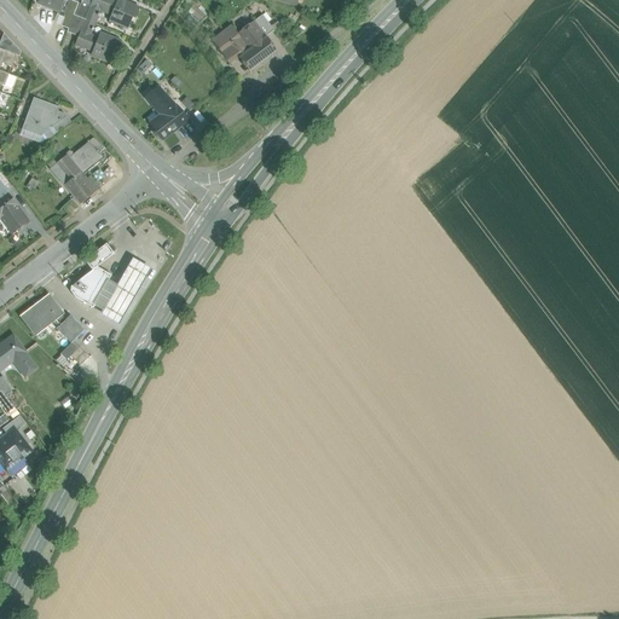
[(40,0),(39,4),(56,10),(59,11),(63,0),(40,0)]
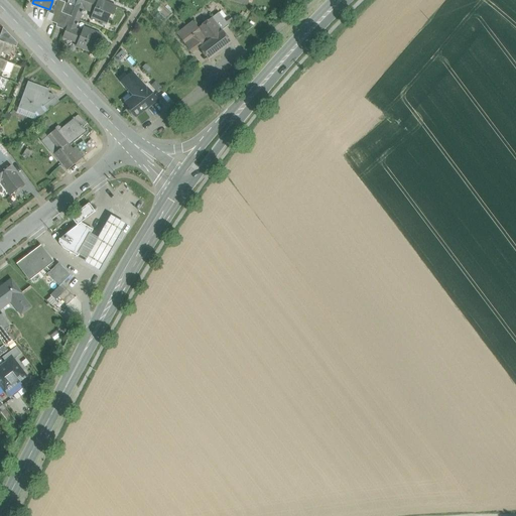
[(59,1),(57,0),(52,0),(49,9),(46,8),(45,11),(53,15),(55,10),(59,1)]
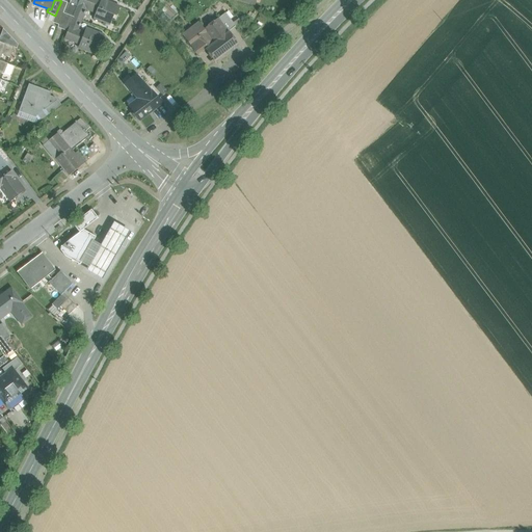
[(117,6),(103,0),(79,0),(78,6),(73,18),(81,21),(86,9),(96,14),(94,19),(110,25),(117,6)]
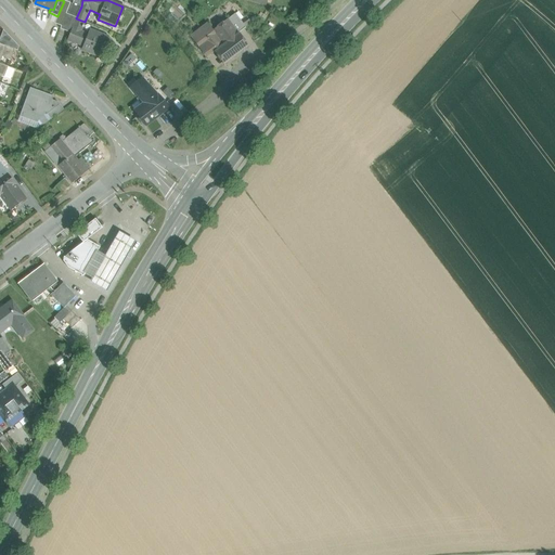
[(64,1),(60,11),(66,14),(71,3),(64,1)]
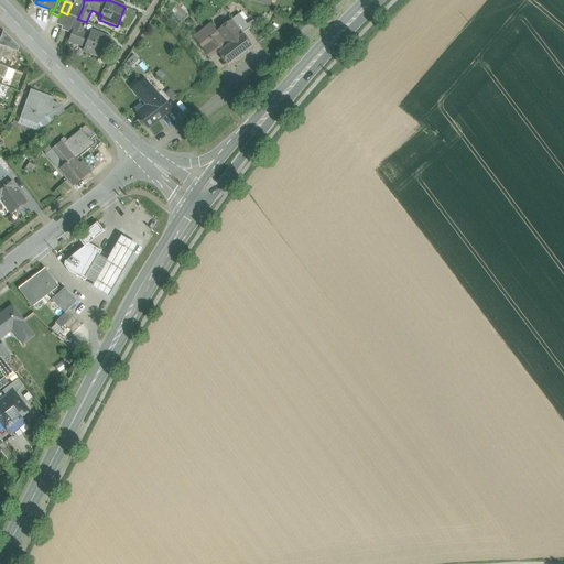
[(83,7),(72,3),(67,14),(77,19),(83,7)]
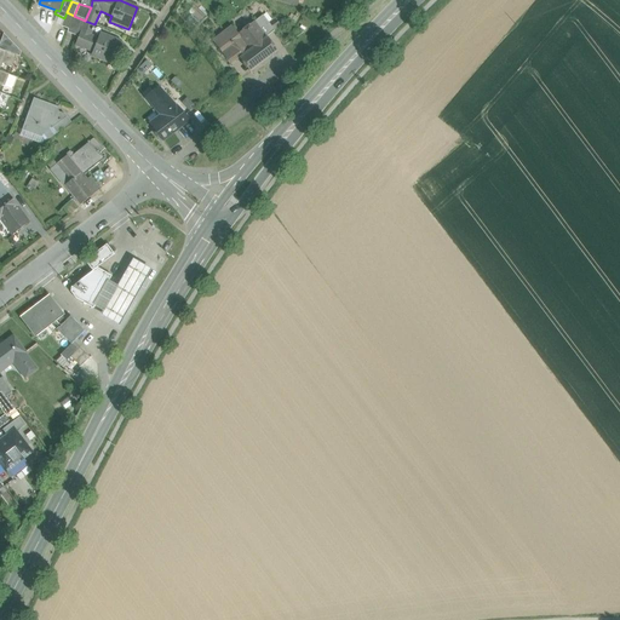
[(64,18),(62,26),(69,29),(74,16),(67,12),(64,18)]
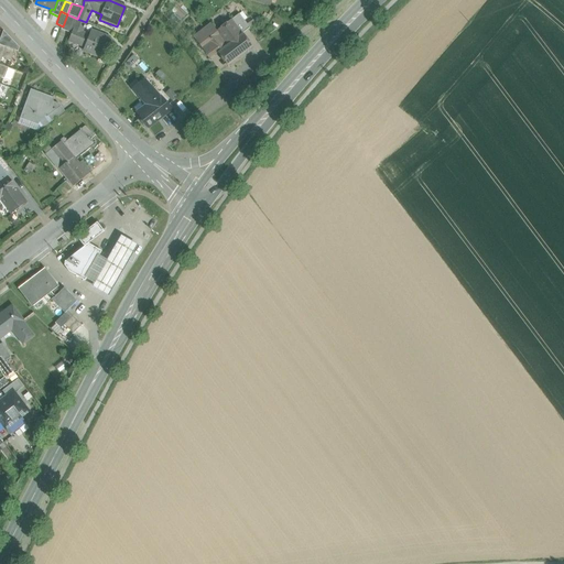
[(58,17),(50,12),(47,20),(56,23),(58,17)]
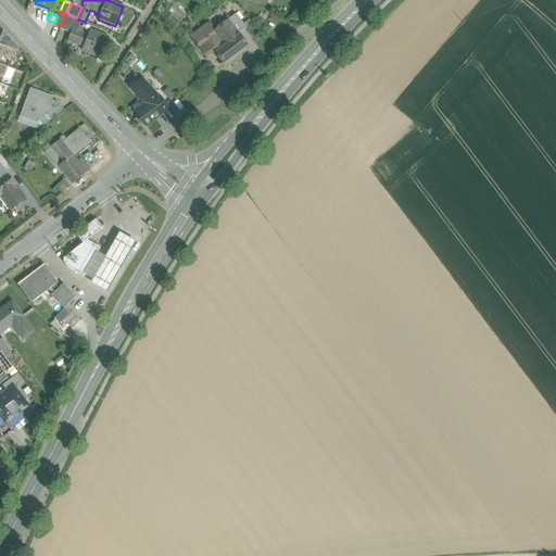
[(76,19),(66,14),(62,26),(61,28),(71,33),(76,19)]
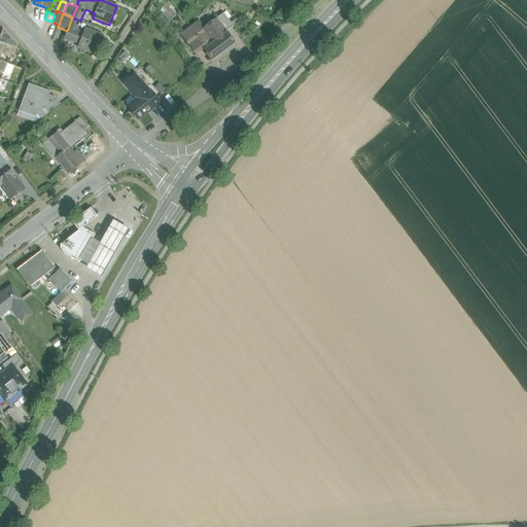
[(216,19),(226,32),(234,27),(223,13),(216,19)]
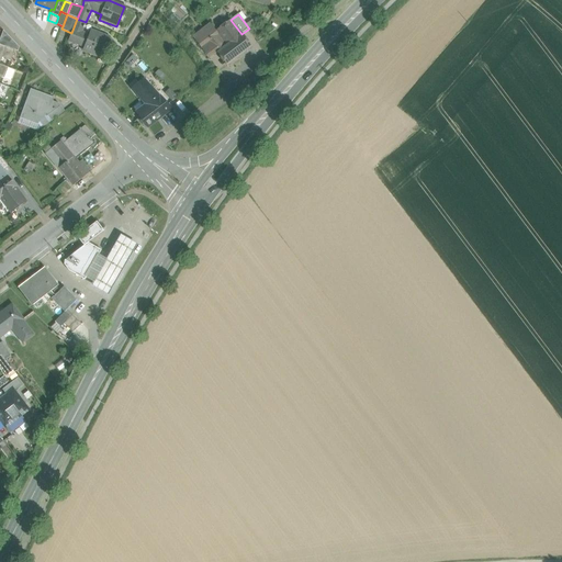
[(109,37),(91,30),(89,34),(82,32),(86,22),(77,19),(71,33),(70,35),(75,36),(72,43),(85,47),(83,51),(101,57),(109,37)]
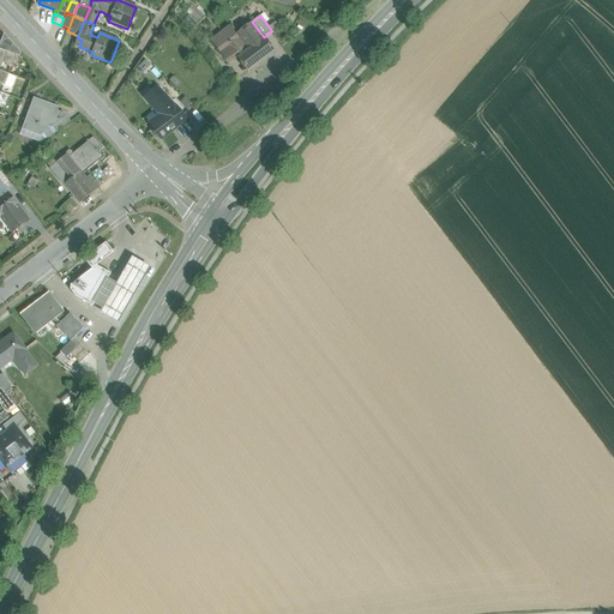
[(238,58),(264,37),(252,22),(236,34),(230,26),(211,41),(229,64),(238,58)]
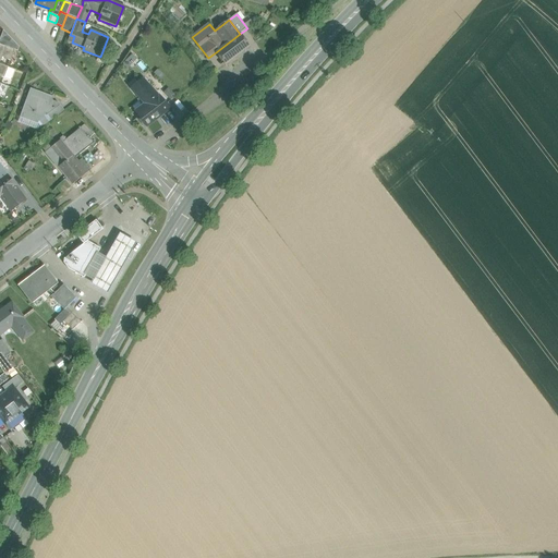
[(20,47),(3,31),(0,39),(0,44),(14,50),(17,51),(19,48),(20,47)]
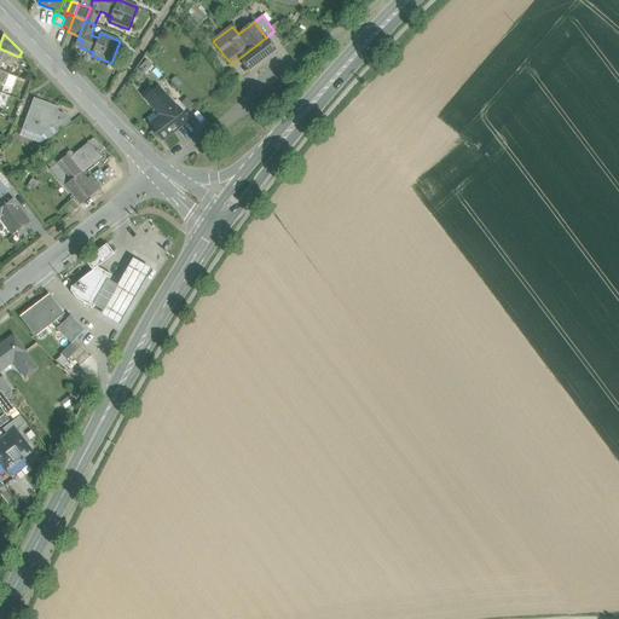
[(239,58),(250,73),(278,52),(266,38),(239,58)]
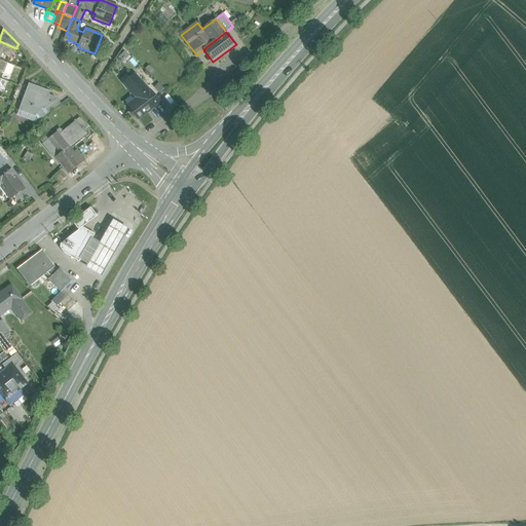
[(0,41),(0,59),(2,54),(9,58),(13,47),(0,41)]
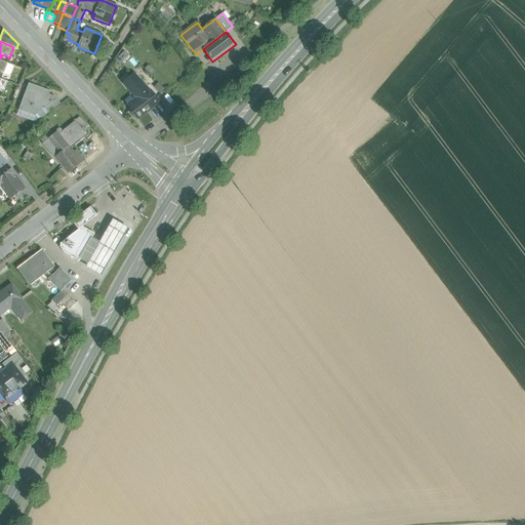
[(123,48),(115,57),(122,64),(130,54),(123,48)]
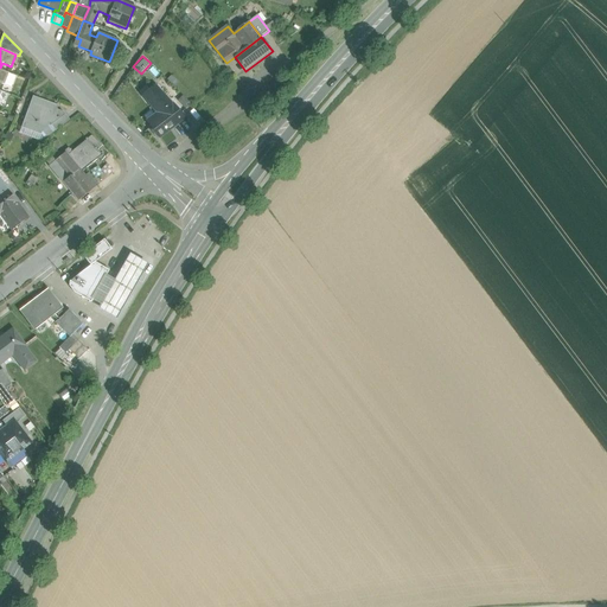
[(147,69),(157,80),(163,75),(153,64),(147,69)]
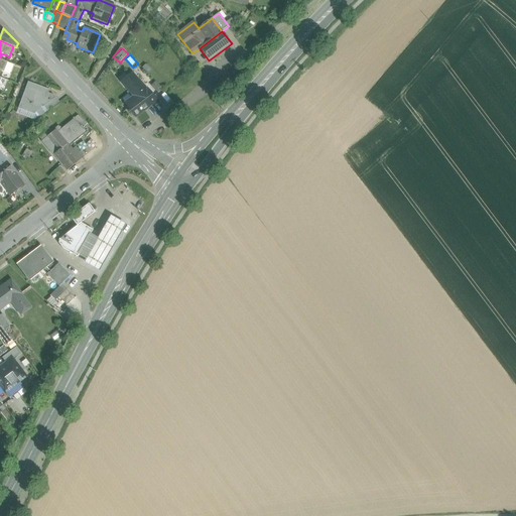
[(126,86),(136,78),(132,73),(122,82),(126,86)]
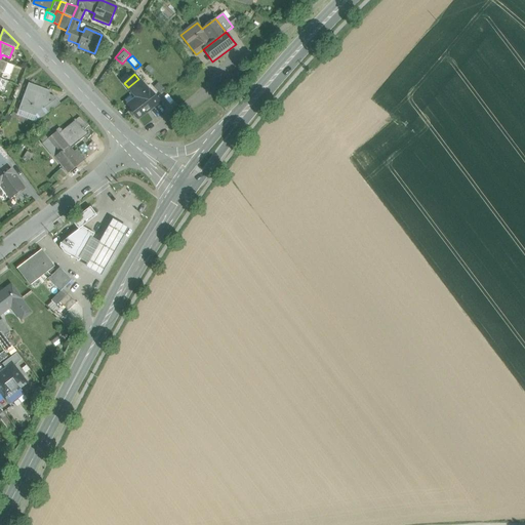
[(128,108),(138,119),(161,102),(138,79),(128,87),(138,99),(128,108)]
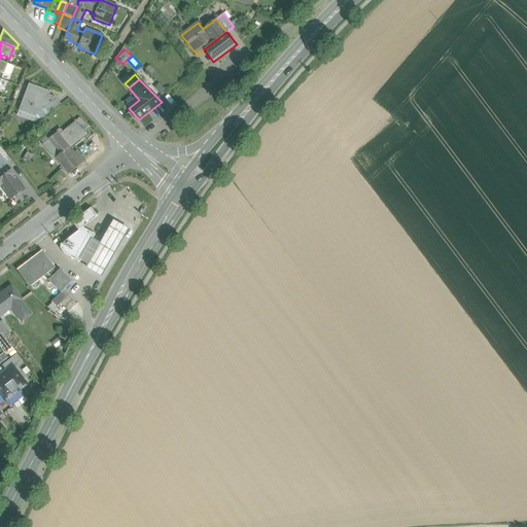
[(50,92),(29,83),(19,110),(36,116),(38,110),(41,110),(42,107),(44,108),(49,95),(50,92)]
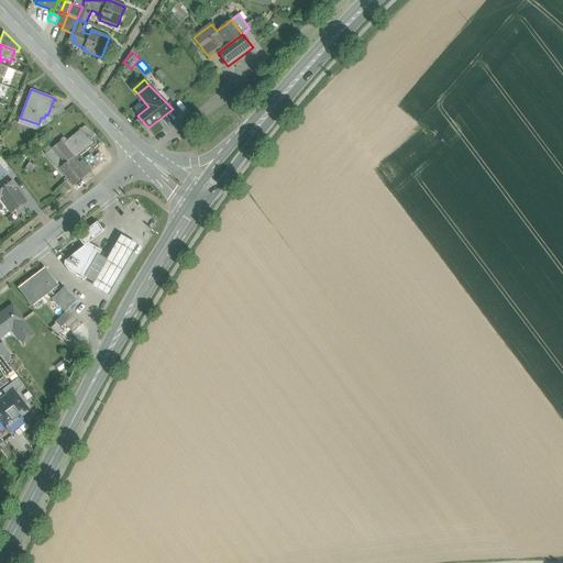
[(59,103),(53,101),(47,116),(52,121),(65,111),(59,103)]
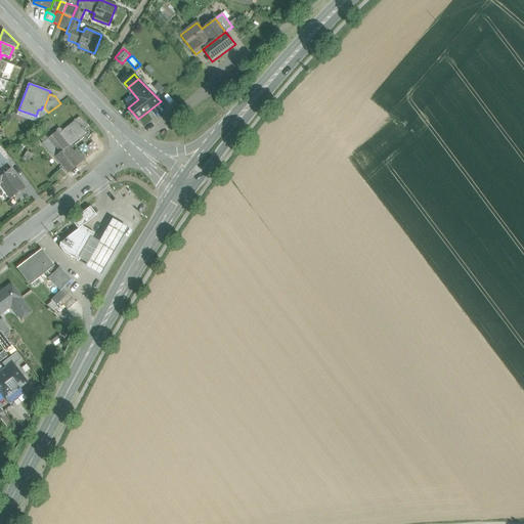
[(89,126),(80,117),(75,121),(85,130),(89,126)]
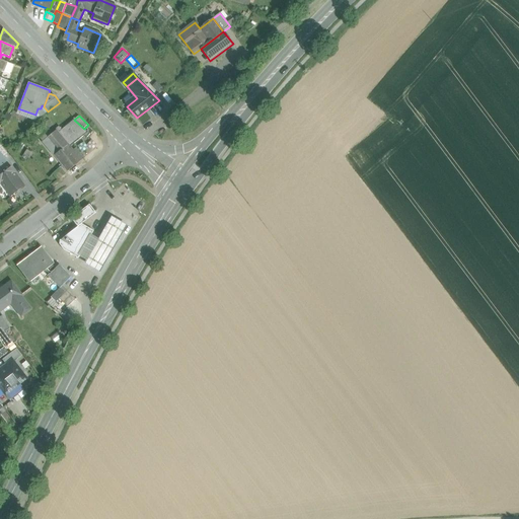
[(74,120),(62,130),(59,127),(55,130),(56,131),(57,130),(68,144),(71,147),(85,135),(88,133),(88,132),(84,129),(74,120)]
